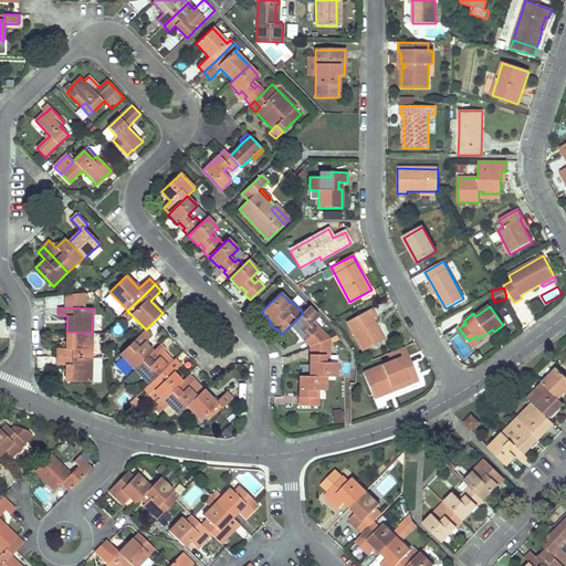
[(305,341),(311,347),(331,339),(320,327),(315,331),(311,325),(314,322),(320,317),(310,307),(303,313),(296,320),(290,326),(292,327),(300,336),(302,334),(306,338),(305,341)]
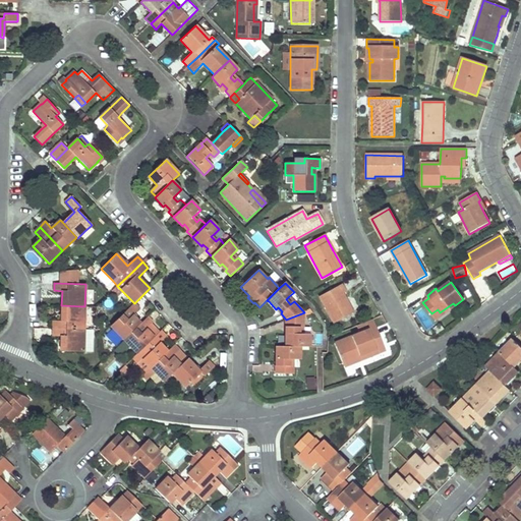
[(353,312),(348,303),(343,294),(347,292),(342,284),(320,297),(334,323),(353,312)]
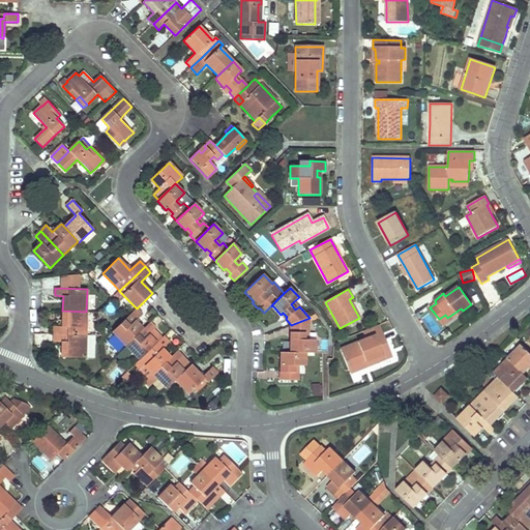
[(125,347),(143,329),(136,320),(142,315),(137,308),(112,332),(125,347)]
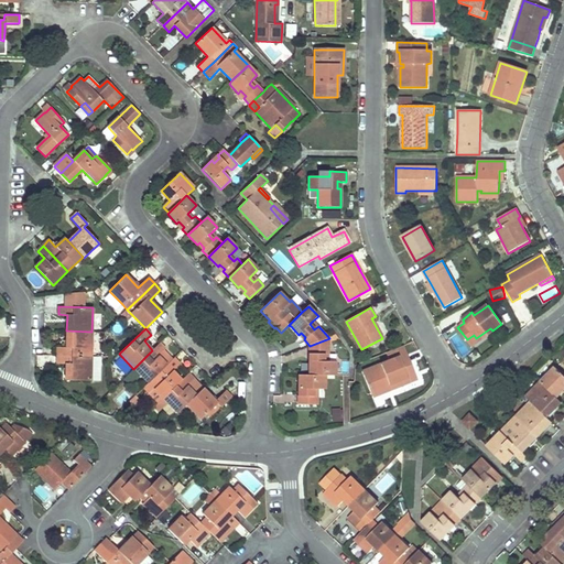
[(467,339),(472,346),(492,331),(490,328),(476,338),(474,335),(467,339)]
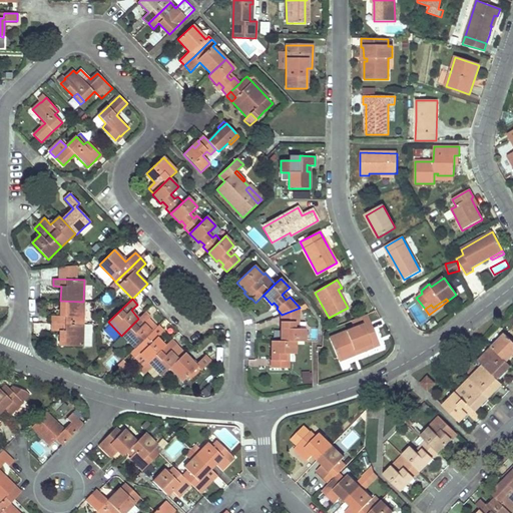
[(83,302),(60,301),(60,316),(52,316),(52,323),(83,324),(83,302)]
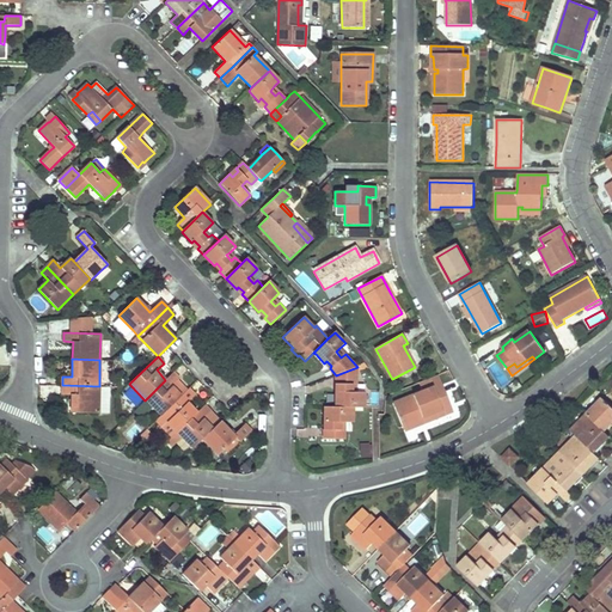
[(357,367),(336,375),(336,385),(340,385),(338,392),(335,392),(335,408),(353,408),(363,409),(363,393),(356,393),(350,393),(352,385),(356,385),(357,367)]
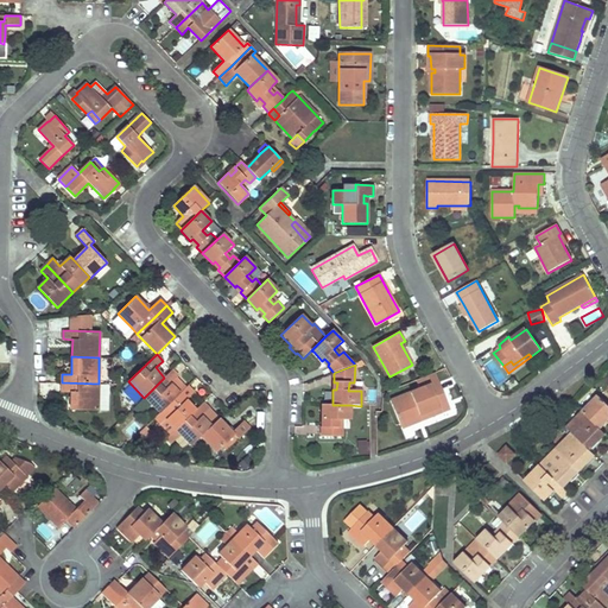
[(178,377),(172,371),(164,378),(144,398),(133,407),(140,415),(151,404),(159,413),(160,413),(181,394),(188,387),(178,377)]
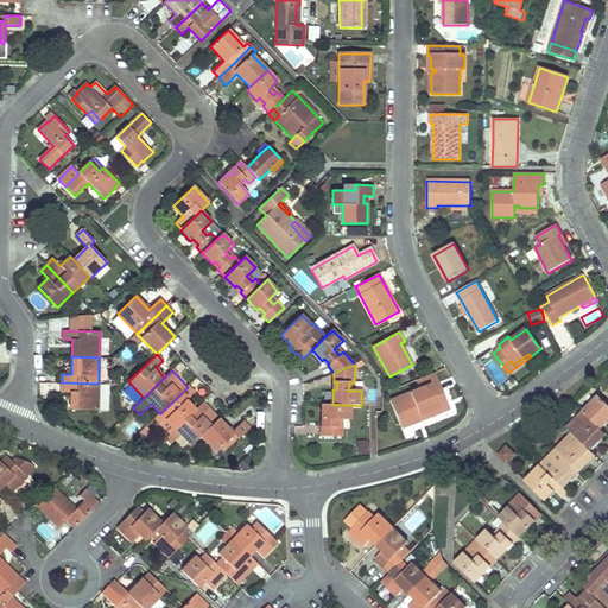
[(438,405),(447,401),(435,373),(416,380),(419,390),(401,397),(404,400),(392,405),(401,428),(441,412),(438,405)]
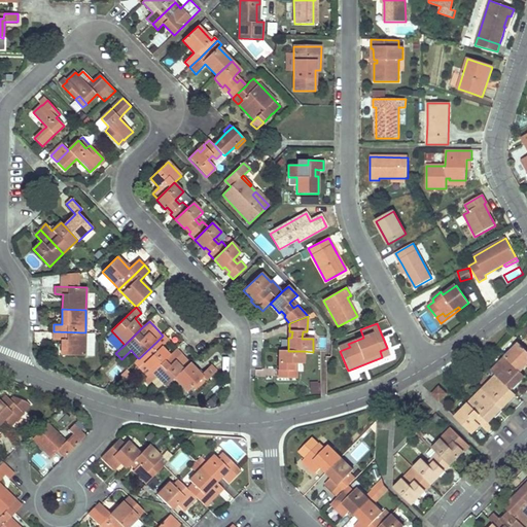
[(85,332),(54,331),(54,341),(62,341),(61,355),(84,356),(85,332)]
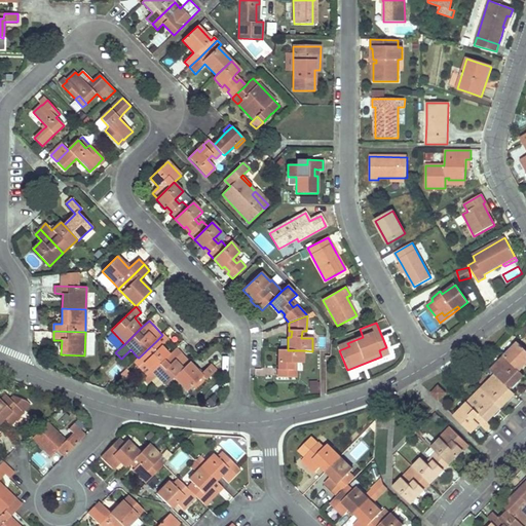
[(162,335),(156,341),(139,358),(134,363),(147,376),(152,372),(170,354),(161,346),(168,340),(162,334),(162,335)]
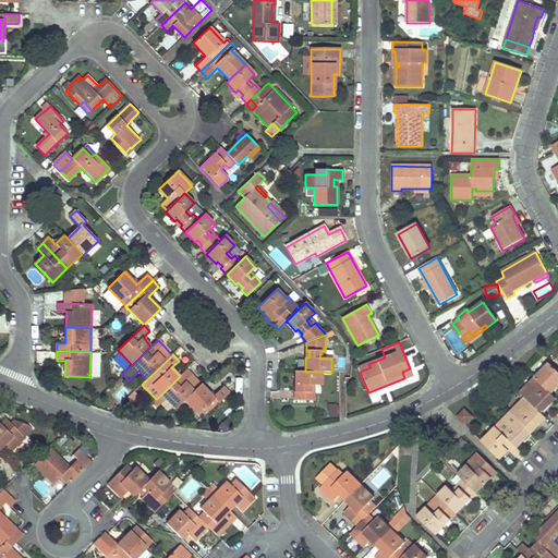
[(336,370),(344,370),(344,358),(336,359),(336,370)]
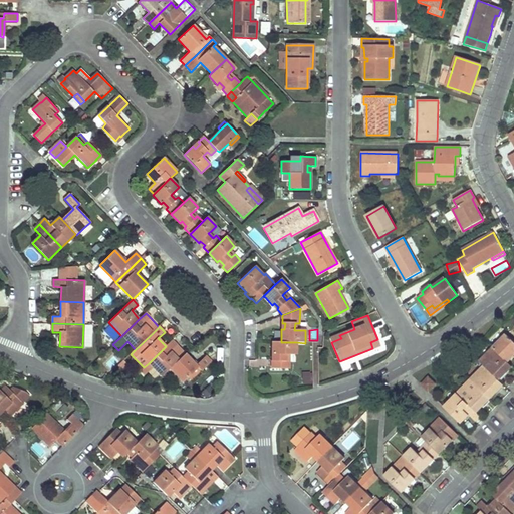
[(513,342),(506,335),(492,348),(508,363),(513,356),(513,342)]
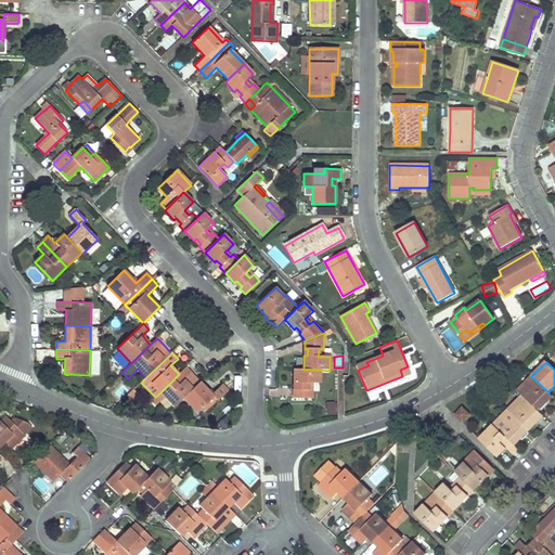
[(408,366),(400,370),(402,376),(410,373),(408,366)]
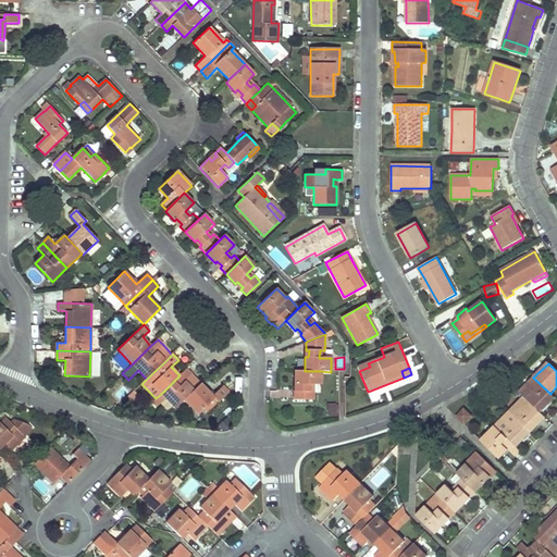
[(192,374),(186,369),(180,375),(161,394),(162,395),(174,408),(175,408),(184,399),(194,391),(200,384),(192,375),(192,374)]
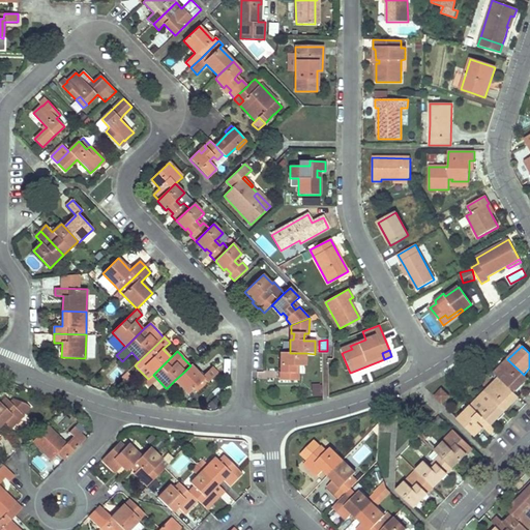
[(281,353),(280,365),(283,365),(283,373),(280,373),(280,380),(297,381),(298,377),(298,373),(294,373),(294,366),(298,366),(304,366),(305,353),(290,353),(281,353)]
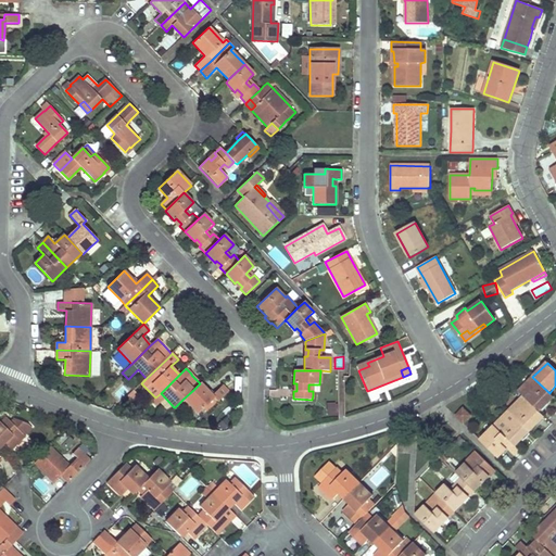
[(554,397),(550,393),(532,377),(518,391),(522,396),(540,413),(554,397)]
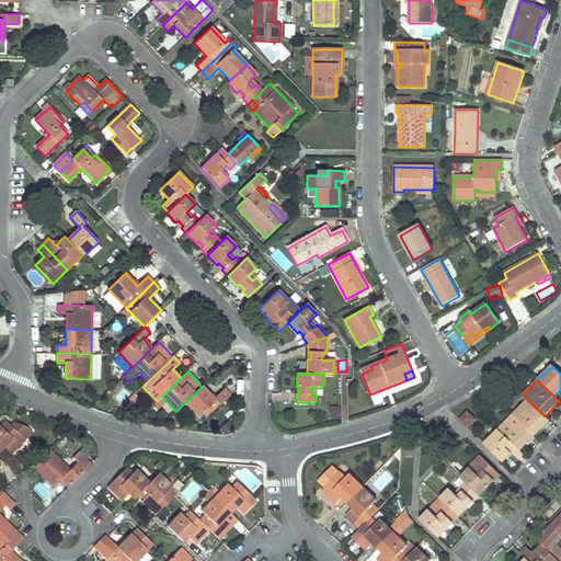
[(195,393),(185,402),(199,418),(206,412),(209,415),(230,396),(224,389),(214,399),(202,387),(195,393)]
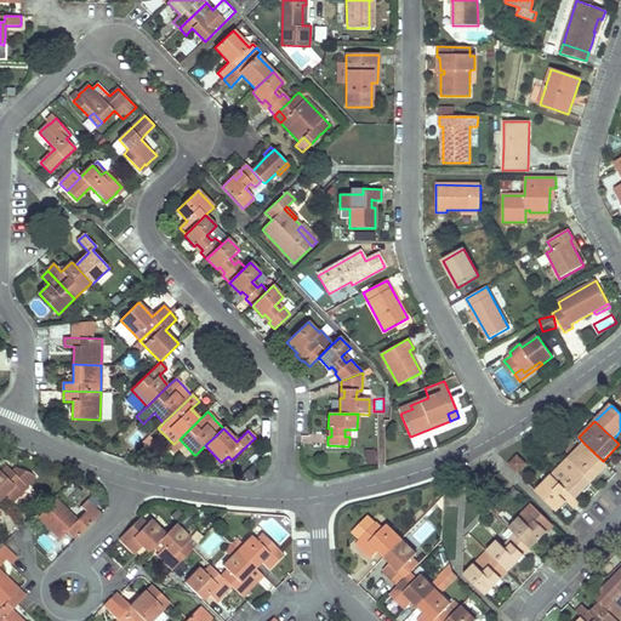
[(608,466),(603,461),(584,443),(568,459),(592,482),(608,466)]
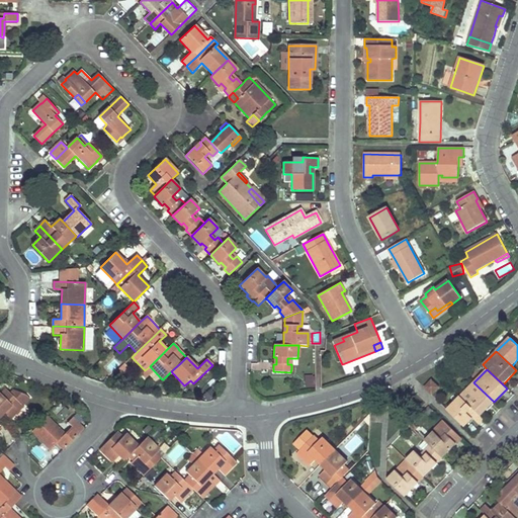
[(306,375),(306,387),(316,387),(316,375),(306,375)]
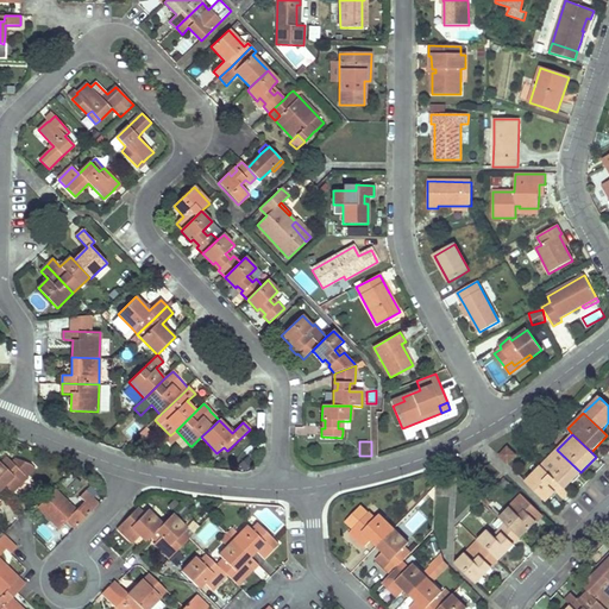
[(507,447),(498,456),(507,465),(516,456),(507,447)]
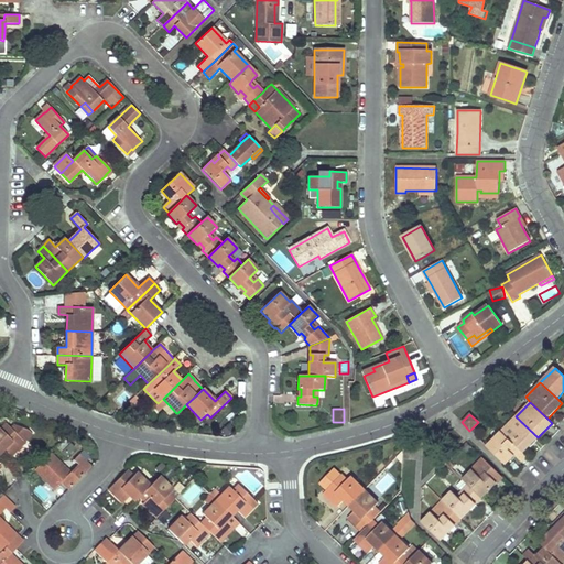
[(522,453),(538,437),(516,416),(501,432),(522,453)]
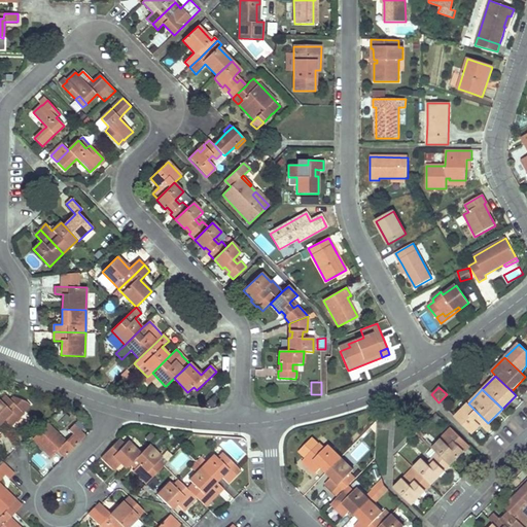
[(27,402),(13,396),(9,399),(5,395),(0,399),(0,420),(3,418),(6,421),(9,424),(22,412),(20,410),(27,402)]
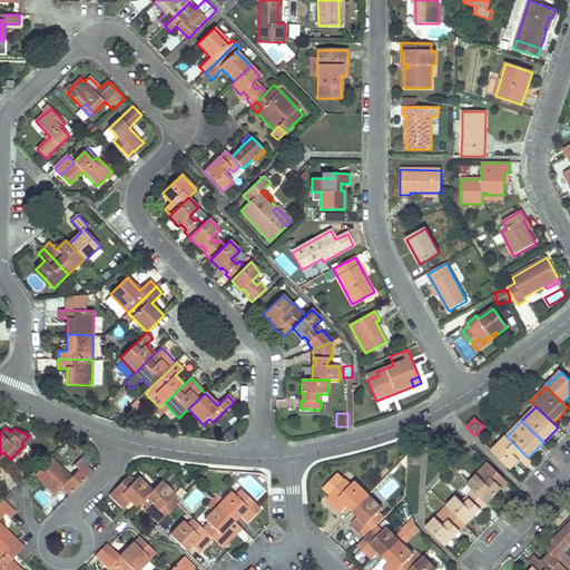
[(31,439),(29,435),(21,443),(23,445),(31,439)]
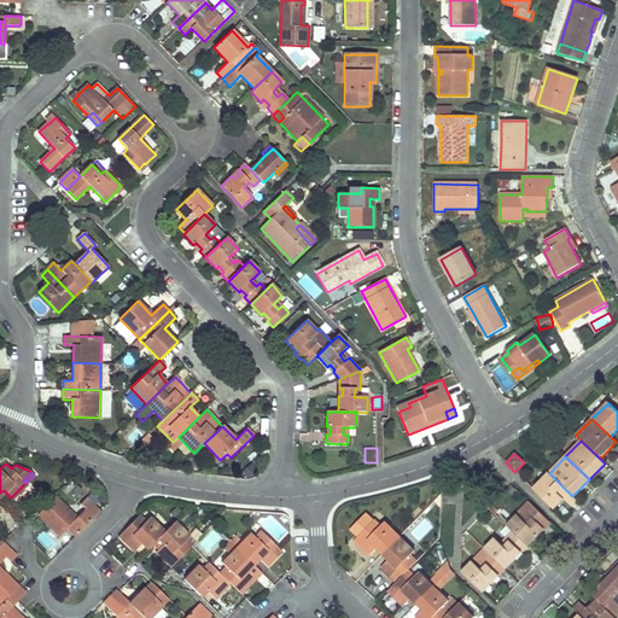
[(577,501),(572,496),(549,473),(534,489),(553,509),(558,505),(563,500),(571,507),(577,501)]
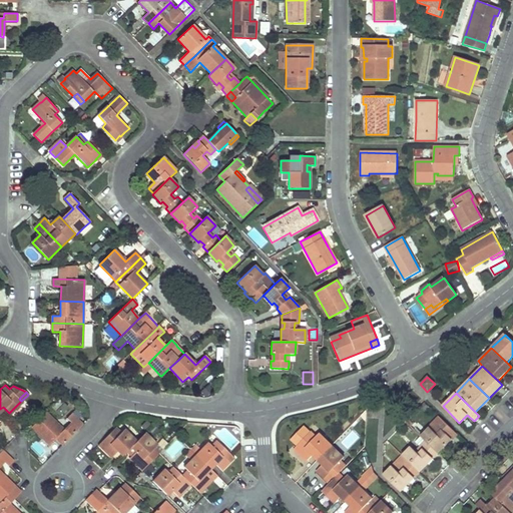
[(23,403),(21,401),(9,413),(11,415),(23,403)]
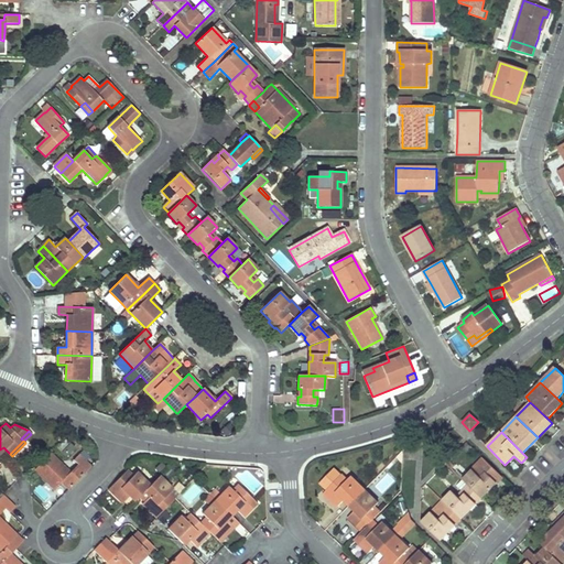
[(35,468),(39,472),(41,474),(40,476),(54,490),(61,483),(68,489),(83,474),(77,468),(71,474),(60,464),(61,463),(52,453),(35,468)]
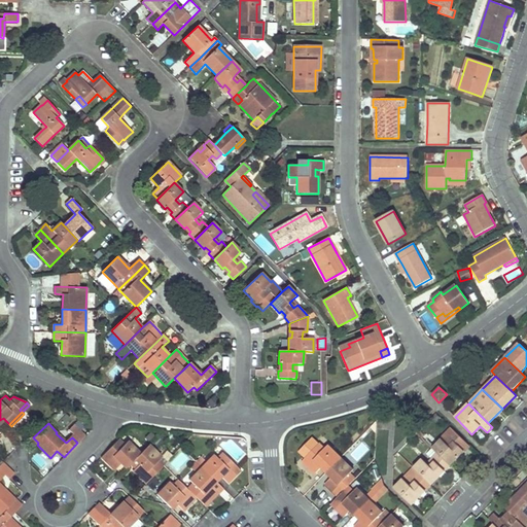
[(74,434),(77,437),(80,441),(85,434),(74,424),(69,429),(74,434)]
